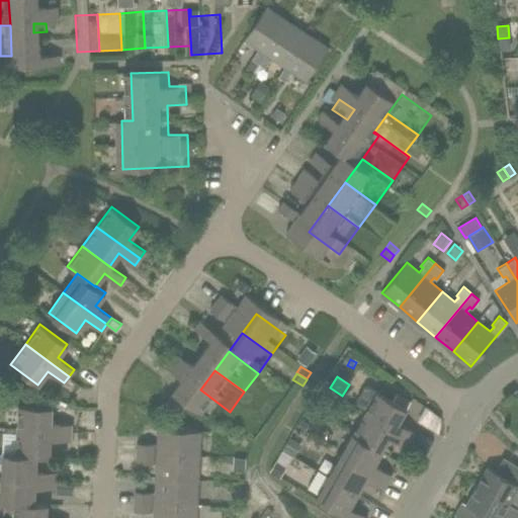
[(364,413),(411,439),(416,432),(399,422),(411,401),(397,393),(393,400),(367,385),(363,386),(357,399),(357,403),(367,408),(364,413)]
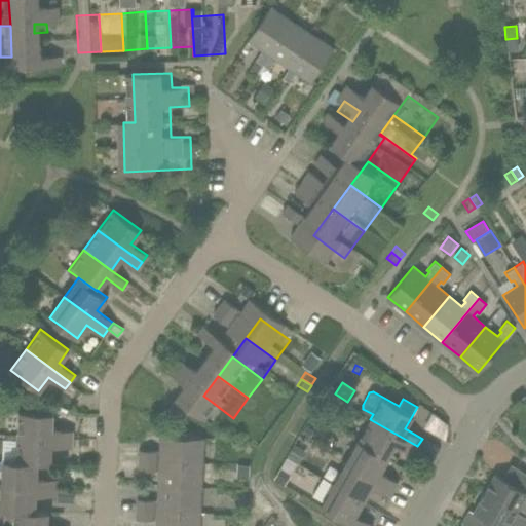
[(205,407),(192,426),(221,447),(234,427),(205,407)]
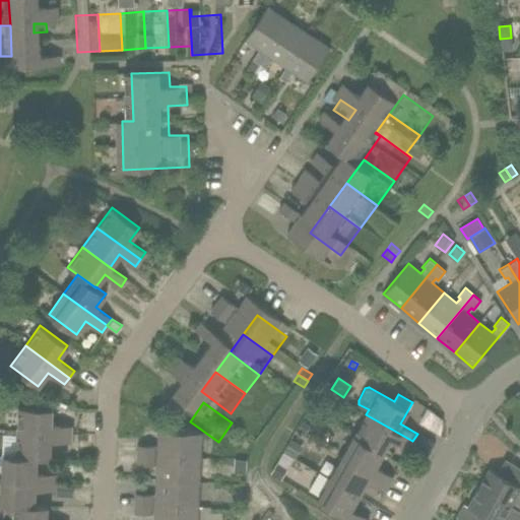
[(18,406),(17,431),(71,434),(71,425),(51,424),(52,407),(18,406)]
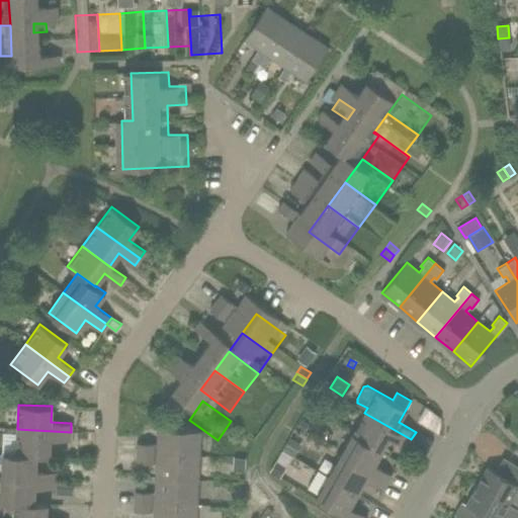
[(276,406),(272,412),(282,418),(286,412),(276,406)]
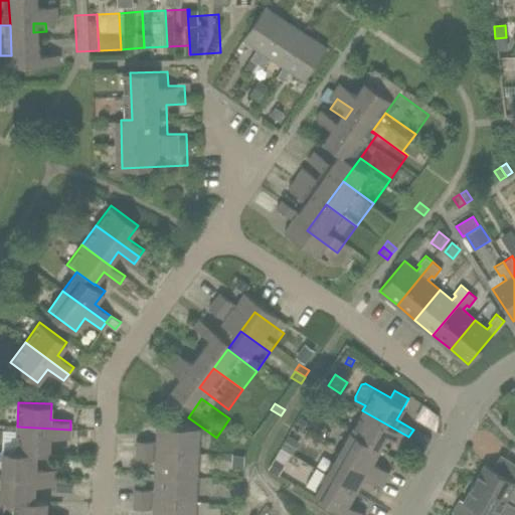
[(271,410),(267,416),(277,422),(281,416),(271,410)]
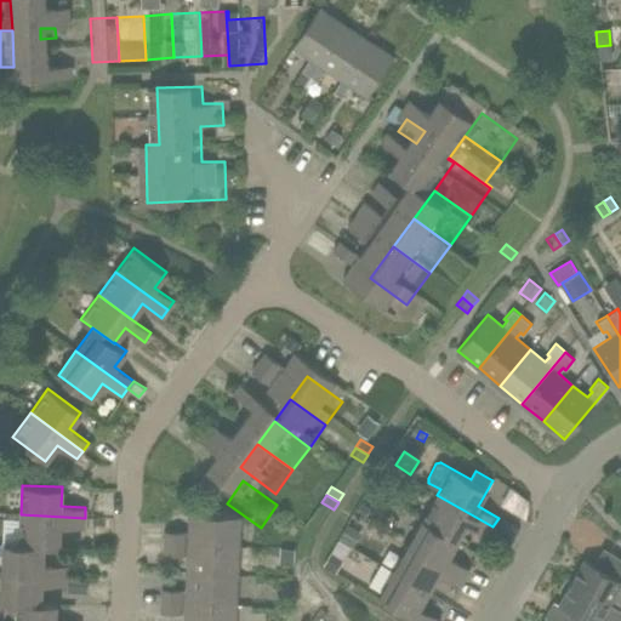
[(488,535),(493,527),(437,495),(422,520),(457,540),(467,524),(488,535)]
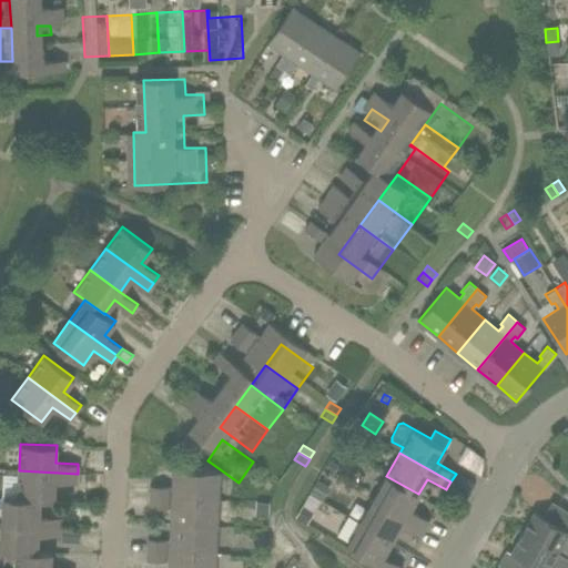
[(208,460),(193,479),(224,501),(239,483),(208,460)]
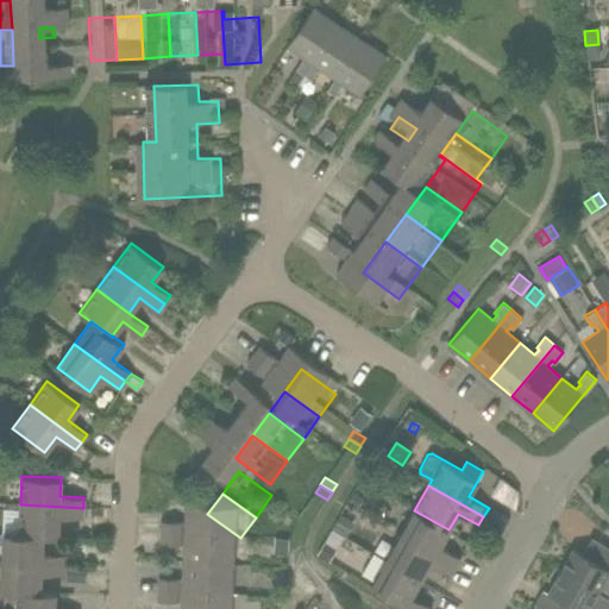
[(358,510),(364,498),(356,494),(349,506),(358,510)]
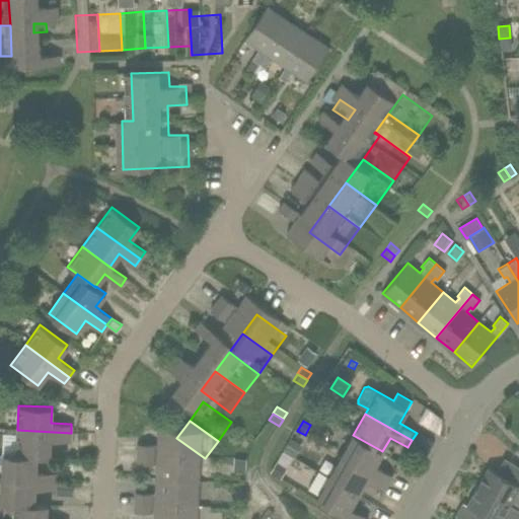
[(71,433),(17,430),(16,454),(36,455),(36,456),(50,456),(51,440),(70,441),(71,433)]
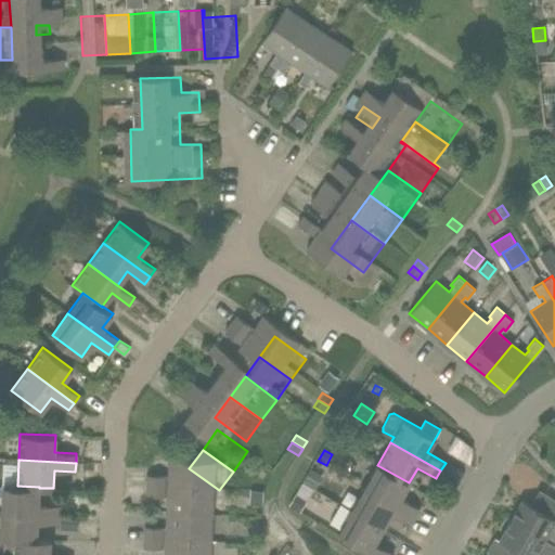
[(377,465),(364,487),(415,516),(420,507),(401,498),(409,482),(377,465)]
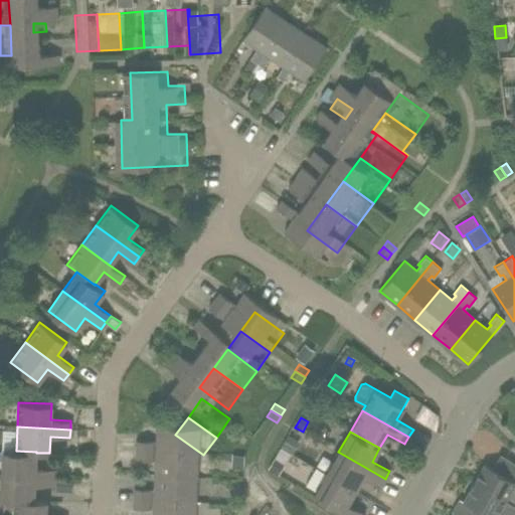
[(175,435),(162,453),(190,473),(203,455),(175,435)]
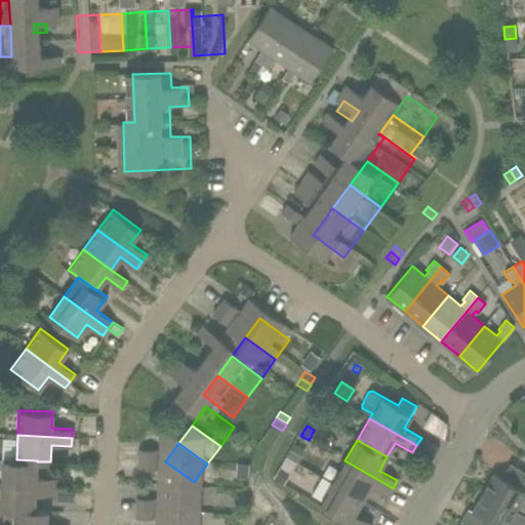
[(299,461),(306,451),(294,444),(288,455),(299,461)]
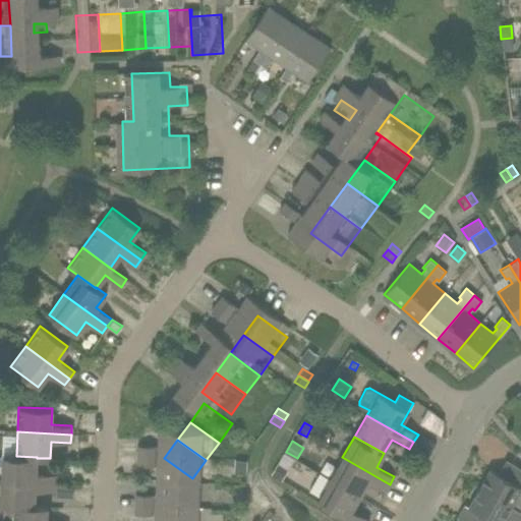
[(243,451),(239,457),(248,464),(252,458),(243,451)]
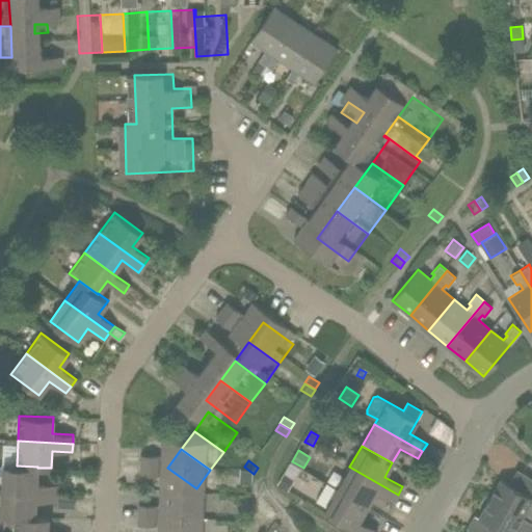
[(1,490),(57,493),(57,484),(36,483),(37,468),(37,467),(17,466),(3,464),(1,490)]
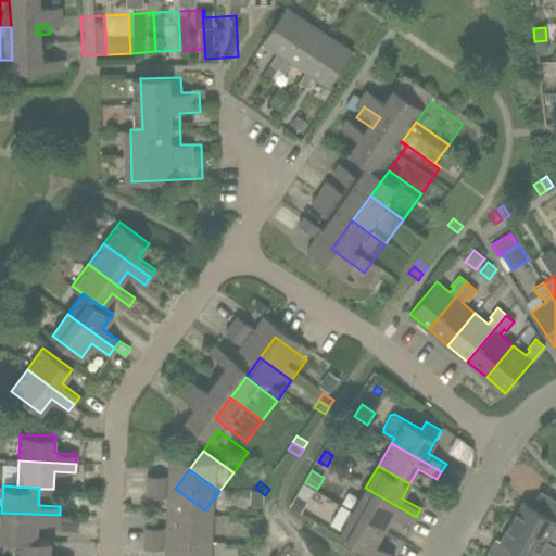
[(365,488),(352,510),(383,529),(392,514),(411,525),(416,517),(365,488)]
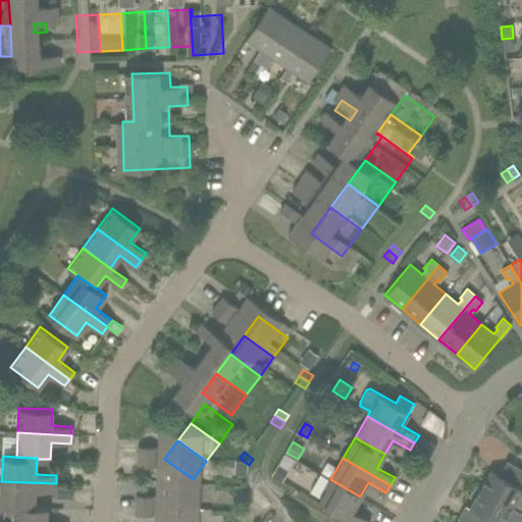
[(164,459),(151,477),(179,498),(193,479),(164,459)]
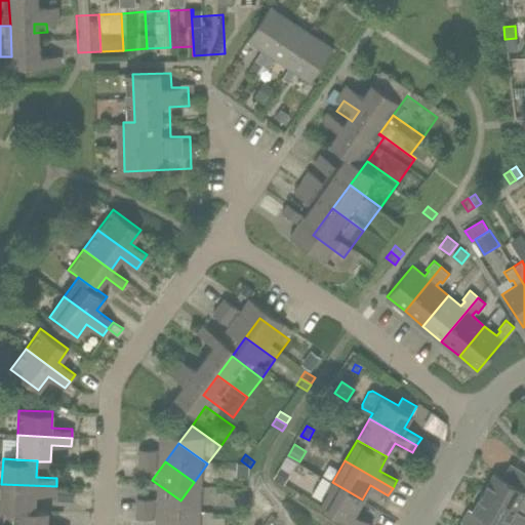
[(241,461),(236,468),(245,474),(250,468),(241,461)]
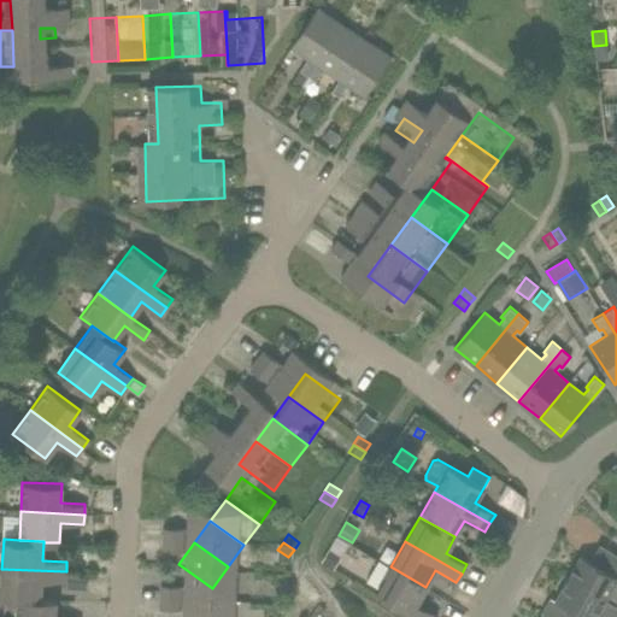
[(340,556),(329,548),(321,562),(333,569),(340,556)]
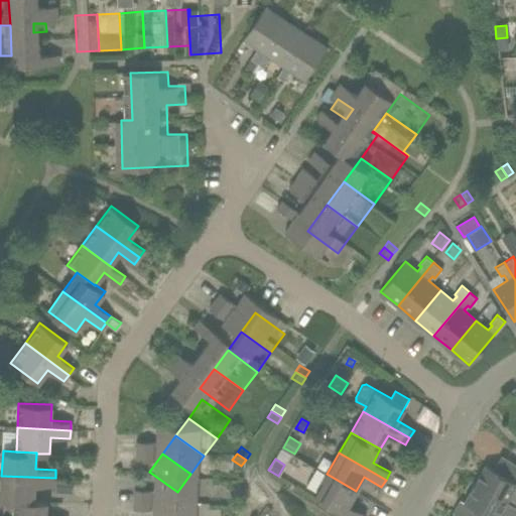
[(486,464),(475,483),(506,501),(507,500),(515,504),(515,469),(503,462),(498,472),(486,464)]
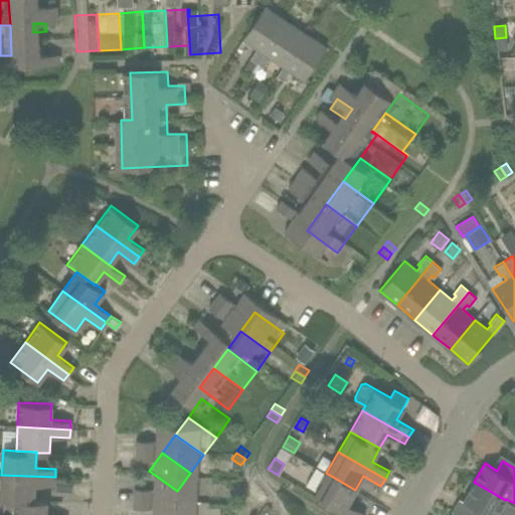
[(355,490),(326,473),(314,495),(349,514),(363,514),(365,513),(348,503),(355,490)]
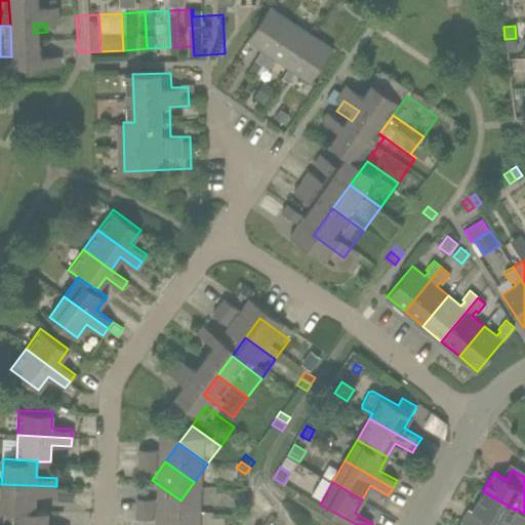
[(0,509),(13,510),(35,511),(35,509),(35,493),(55,494),(56,486),(1,484),(0,509)]
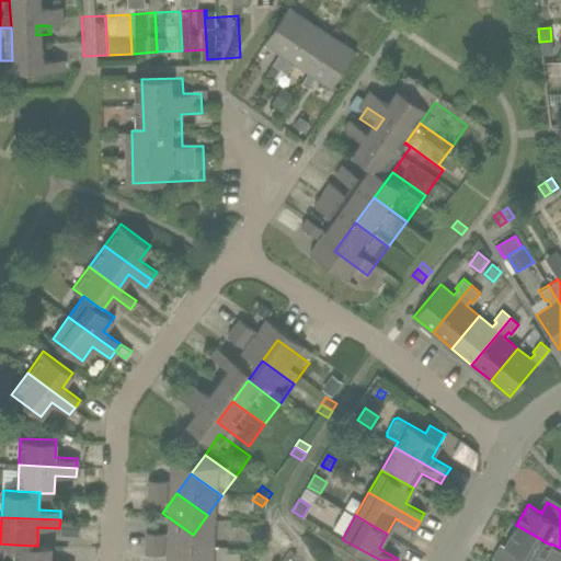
[(61,535),(79,535),(79,521),(61,519),(61,535)]
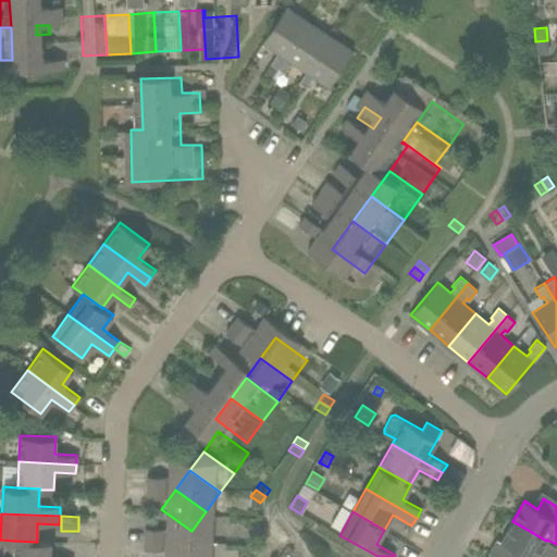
[(556,556),(556,546),(546,541),(512,521),(500,542),(515,549),(509,556),(556,556)]
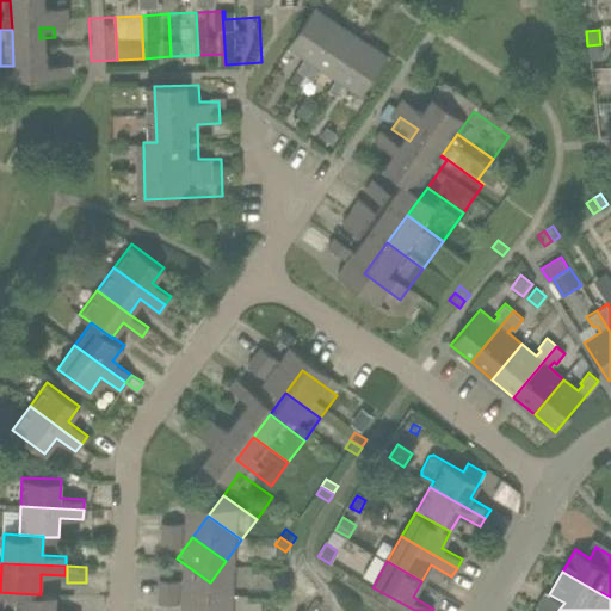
[(273,590),(266,594),(273,606),(281,602),(273,590)]
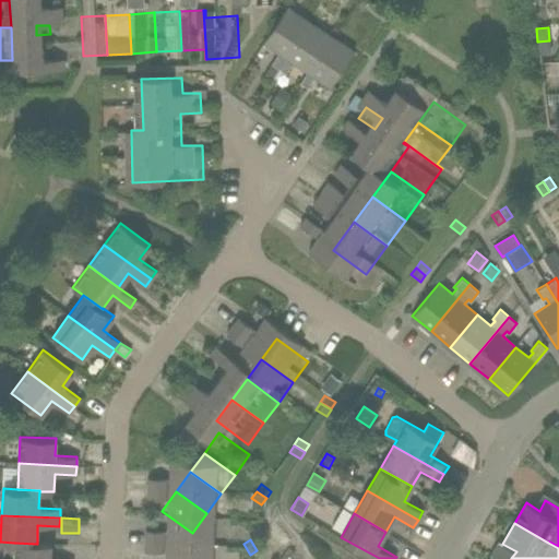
[(13,558),(49,558),(50,543),(37,542),(37,544),(14,543),(13,558)]
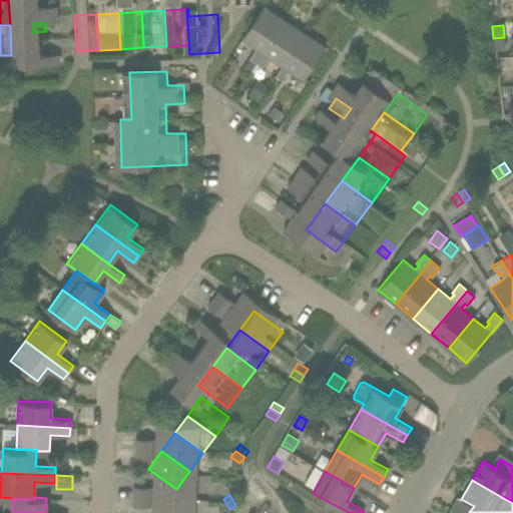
[(222,499),(216,503),(222,512),(228,509),(222,499)]
